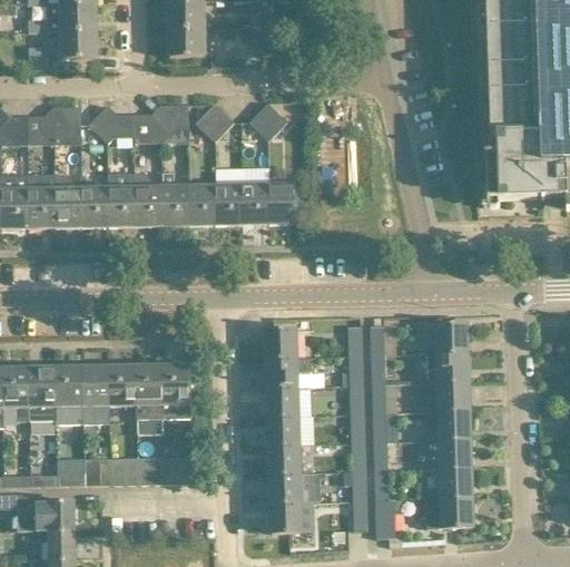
[(169,28),(204,28),(203,0),(168,1),(169,28)]
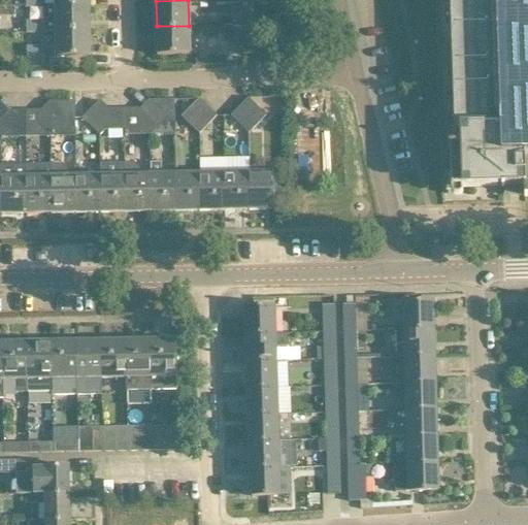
[(241,0),(241,9),(242,17),(253,17),(253,0),(241,0)]
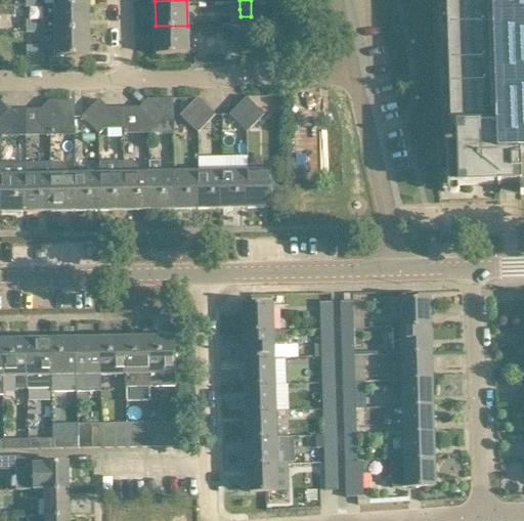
[(446,0),(446,1),(454,1),(454,16),(448,16),(447,14),(446,14),(447,39),(448,39),(448,37),(455,37),(456,69),(449,70),(449,68),(448,68),(449,91),(450,91),(450,90),(457,89),(457,104),(449,104),(449,107),(459,107),(459,123),(451,123),(451,121),(450,121),(451,140),(445,140),(445,142),(446,142),(447,165),(456,165),(457,183),(520,181),(520,191),(521,191),(523,191),(523,182),(523,0),(446,0)]
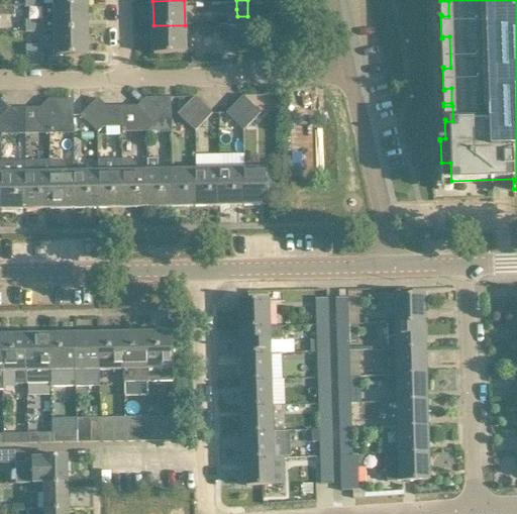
[(87,27),(87,2),(56,2),(42,2),(42,4),(42,17),(25,17),(25,29),(42,29),(42,27),(56,27),(87,27)]
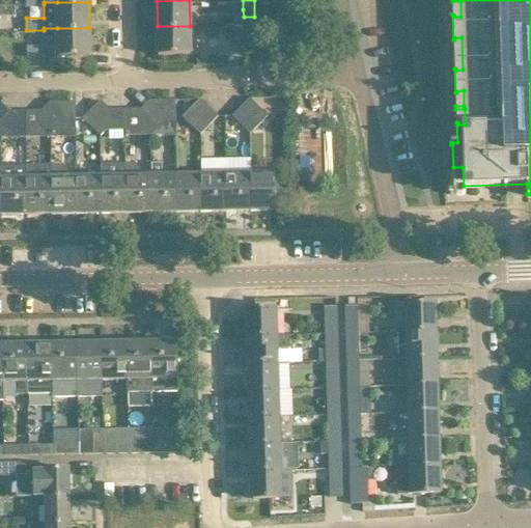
[(158,53),(190,52),(190,26),(158,26),(158,53)]
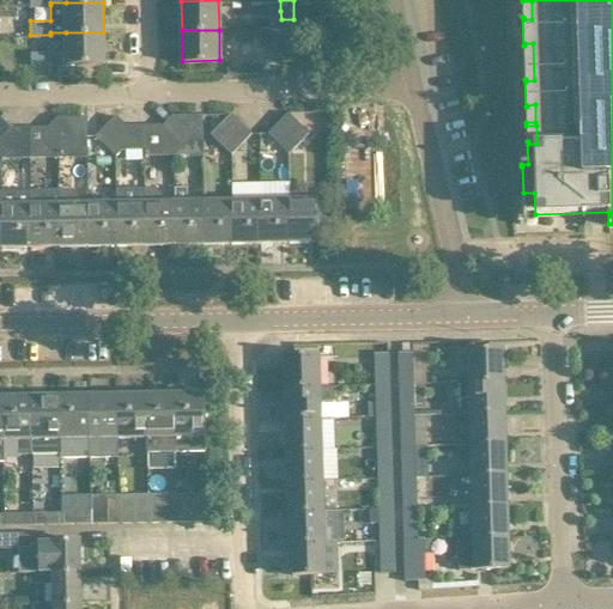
[(281,30),(281,42),(281,60),(295,59),(293,40),(293,30),(281,30)]
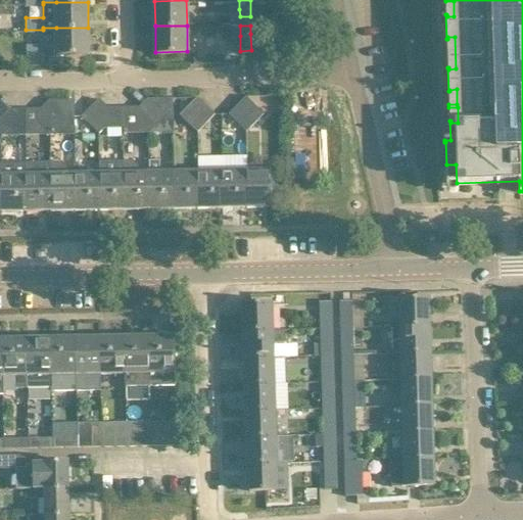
[(57,54),(89,53),(88,28),(56,28),(57,54)]
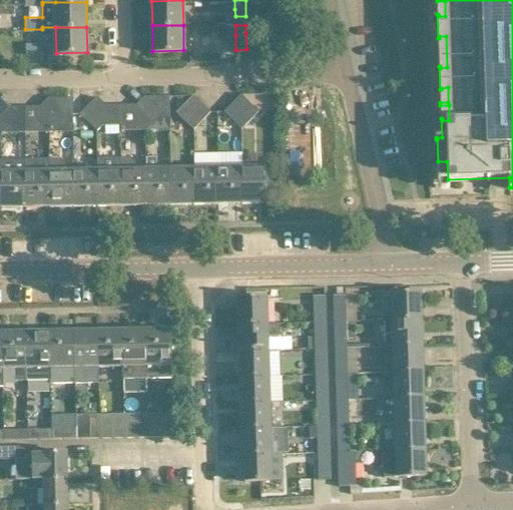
[(43,42),(27,42),(27,53),(28,53),(28,59),(43,59),(43,53),(43,42)]
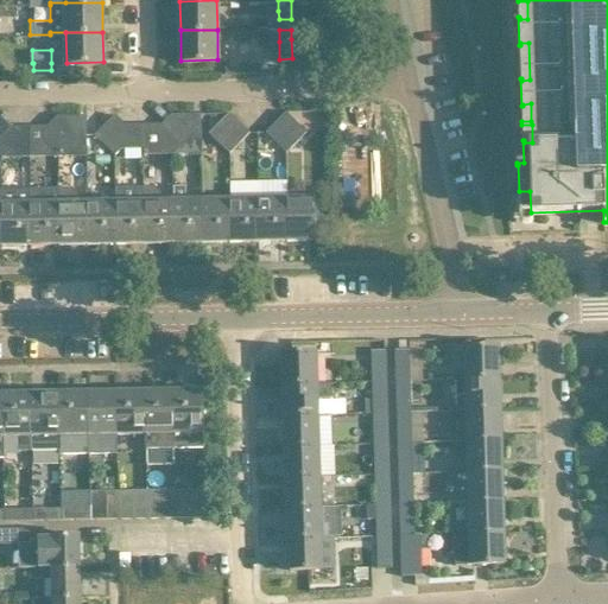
[(296,141),(306,129),(286,109),(274,121),(296,141)]
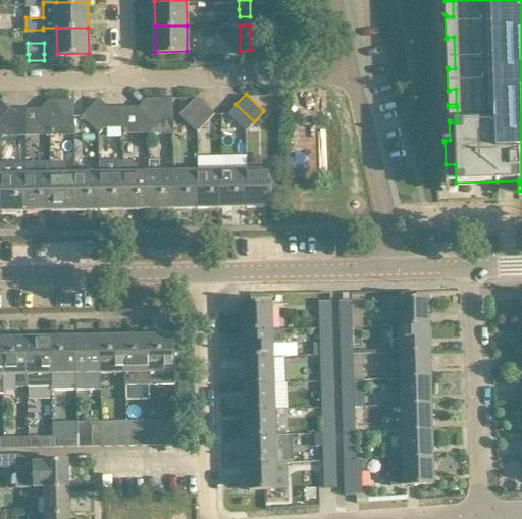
[(164,112),(165,112),(172,112),(172,95),(148,96),(164,112)]
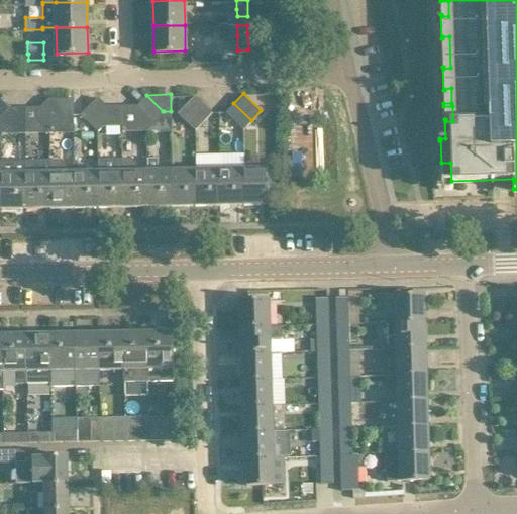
[(187,120),(204,102),(195,94),(179,111),(187,120)]
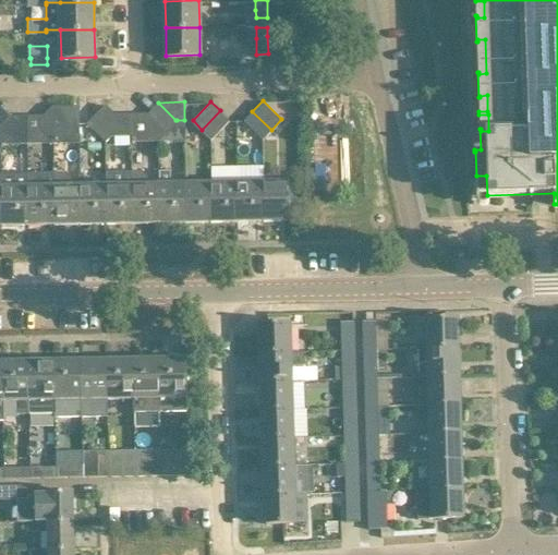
[(167,130),(176,120),(158,103),(148,112),(167,130)]
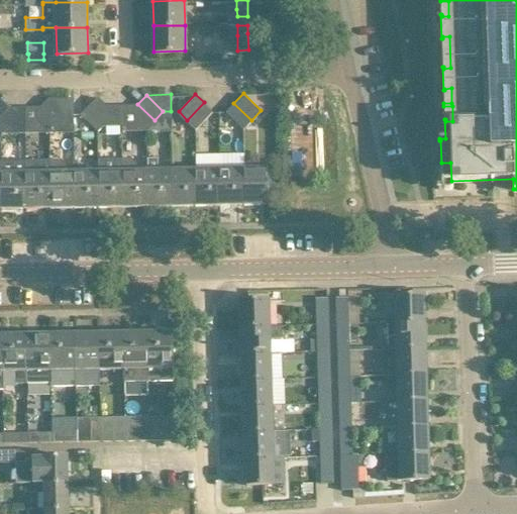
[(49,96),(41,105),(59,122),(74,122),(74,113),(74,96),(68,96),(49,96)]
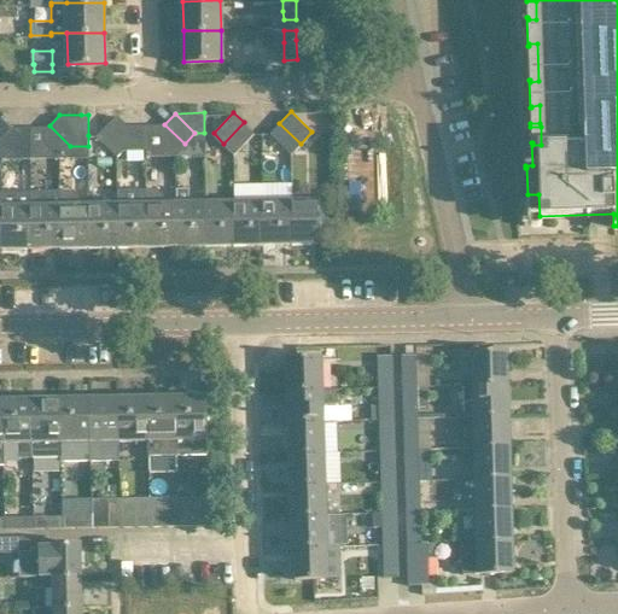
[(127,124),(117,115),(97,135),(108,146),(127,124)]
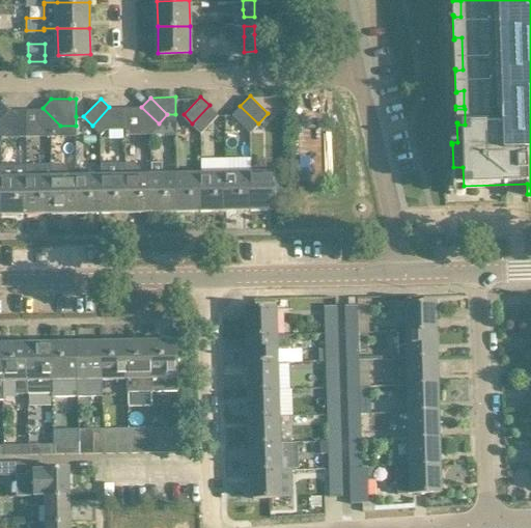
[(0,119),(10,108),(5,104),(1,100),(0,101),(0,119)]
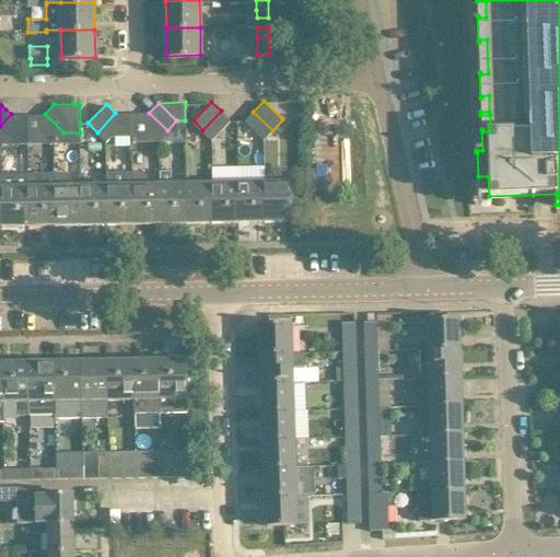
[(212,139),(230,119),(221,111),(202,130),(212,139)]
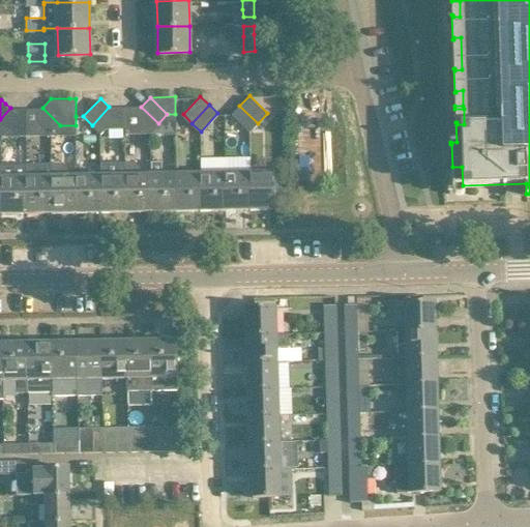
[(249,130),(258,123),(239,106),(232,113),(249,130)]
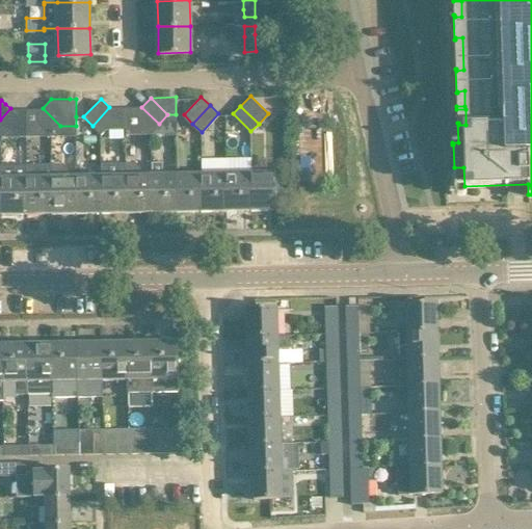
[(109,107),(92,126),(98,131),(101,134),(107,128),(125,128),(125,107),(122,107),(109,107)]
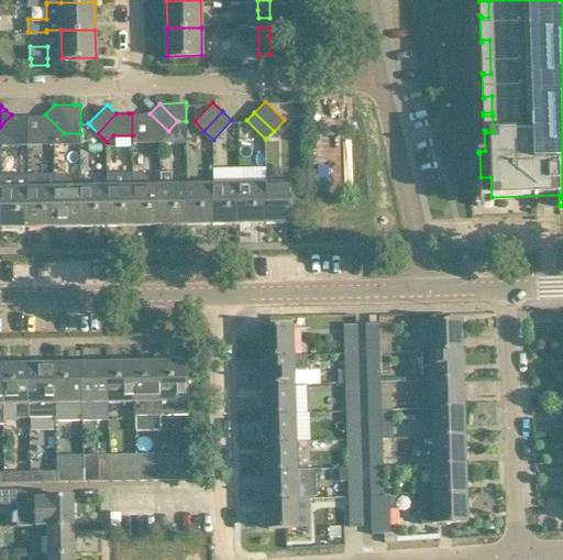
[(150,113),(140,122),(159,141),(168,131),(150,113)]
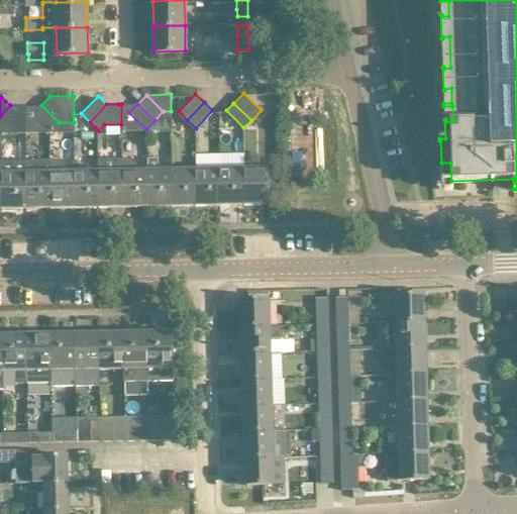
[(10,105),(0,116),(0,129),(2,131),(26,131),(26,117),(25,106),(25,105),(10,105)]
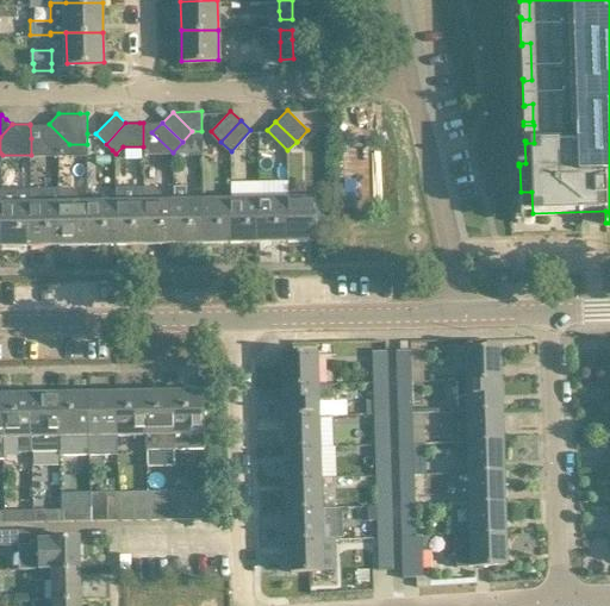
[(43,124),(30,124),(31,138),(43,138),(43,124)]
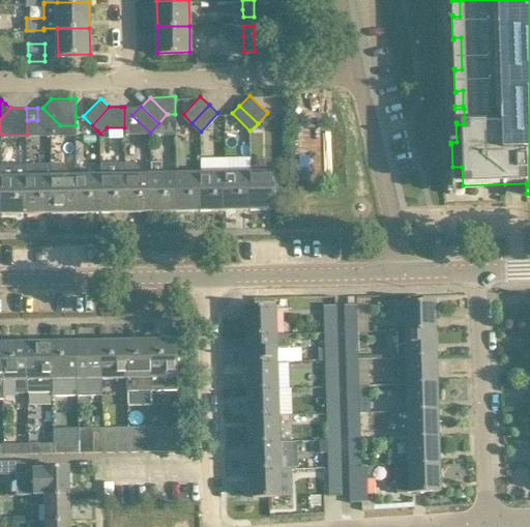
[(42,108),(37,108),(37,120),(51,135),(60,125),(42,108)]
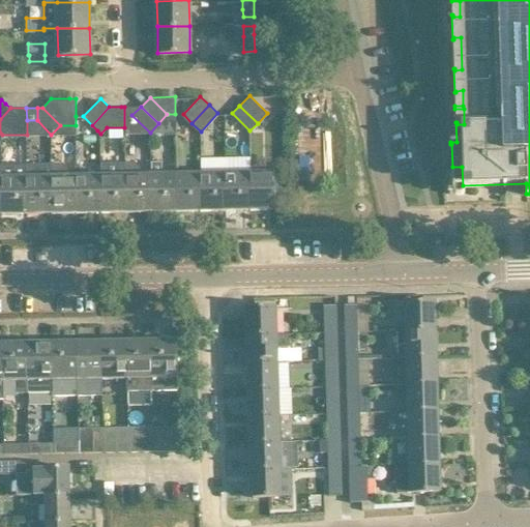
[(27,120),(27,135),(51,135),(37,120),(27,120)]
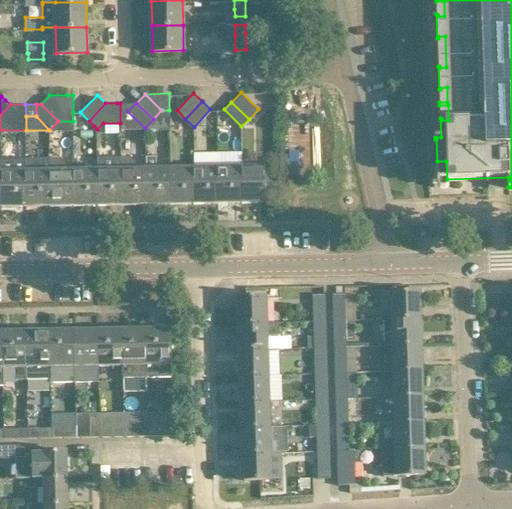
[(58,121),(49,130),(73,130),(73,121),(58,121)]
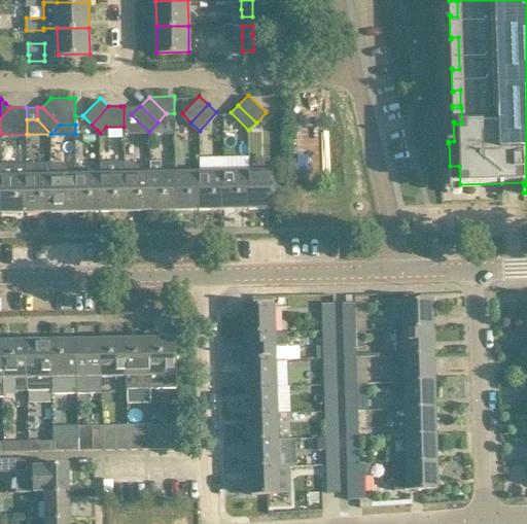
[(51,210),(76,210),(75,172),(75,169),(66,169),(62,160),(50,161),(50,173),(51,210)]
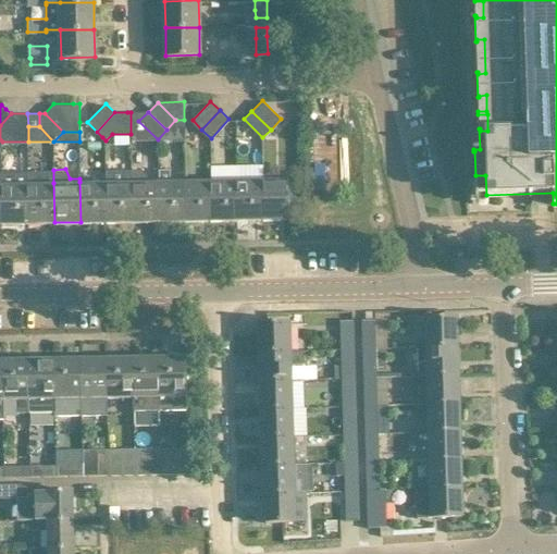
[(107,222),(133,221),(132,182),(132,169),(106,170),(106,183),(107,222)]
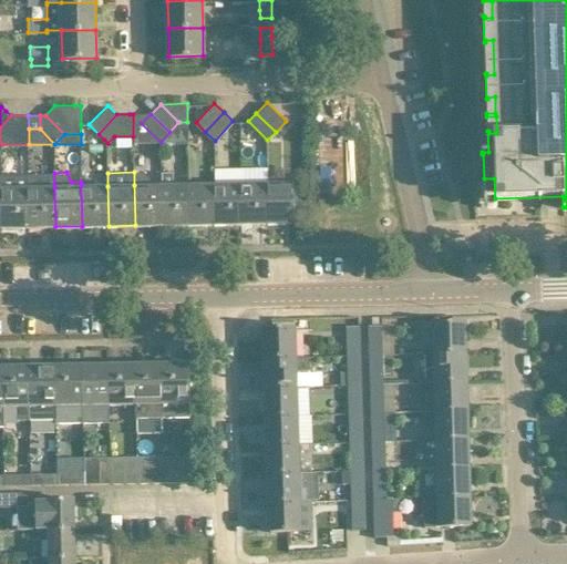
[(151,185),(151,180),(145,172),(134,172),(134,185),(135,225),(162,225),(161,185),(151,185)]
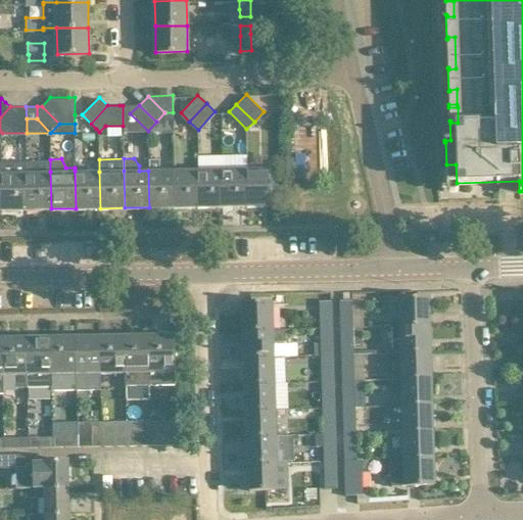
[(159,170),(158,158),(149,158),(149,171),(148,171),(149,207),(174,206),(173,170),(159,170)]
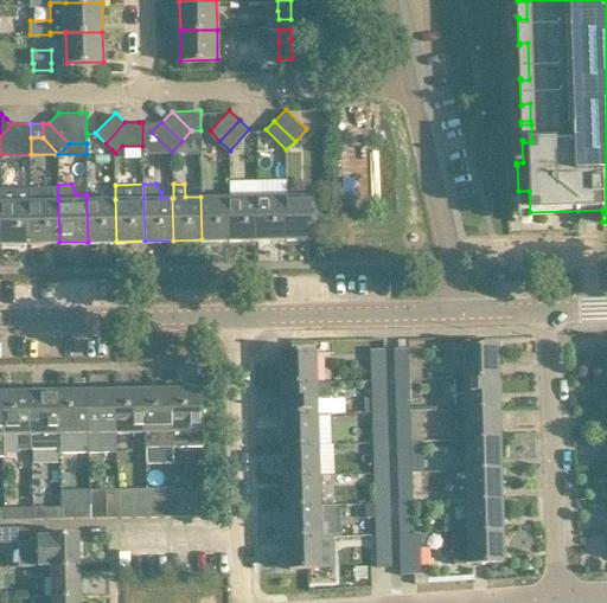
[(2,243),(31,243),(30,199),(30,185),(20,185),(1,186),(1,201),(2,243)]
